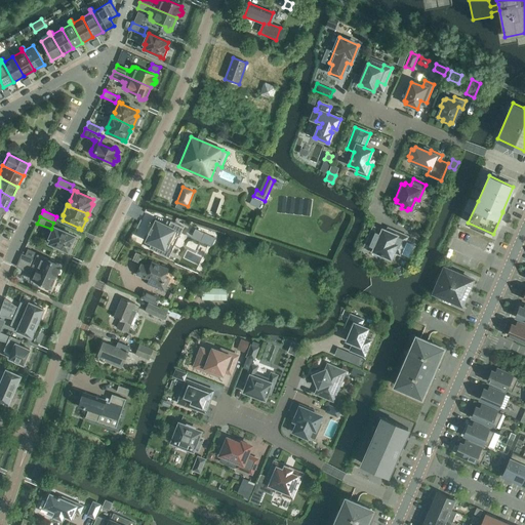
[(150,234),(147,240),(152,242),(149,248),(169,257),(184,227),(170,220),(168,227),(156,220),(153,228),(152,227),(152,228),(153,229),(152,230),(151,233),(150,232),(149,233),(150,234)]
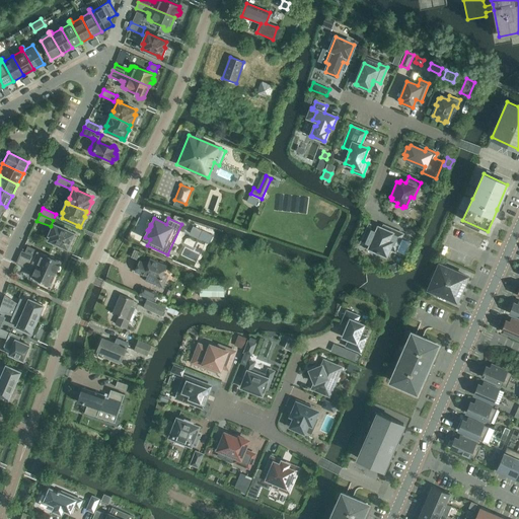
[(51,236),(49,240),(65,247),(65,248),(68,249),(72,239),(71,238),(74,233),(54,225),(49,235),(51,236)]
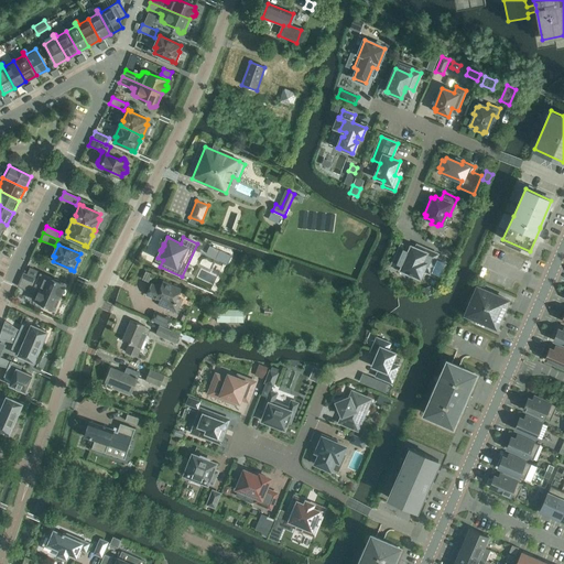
[(429,273),(437,255),(426,250),(425,252),(411,247),(410,249),(401,245),(396,259),(404,262),(401,270),(409,273),(411,275),(412,274),(420,278),(423,270),(429,273)]
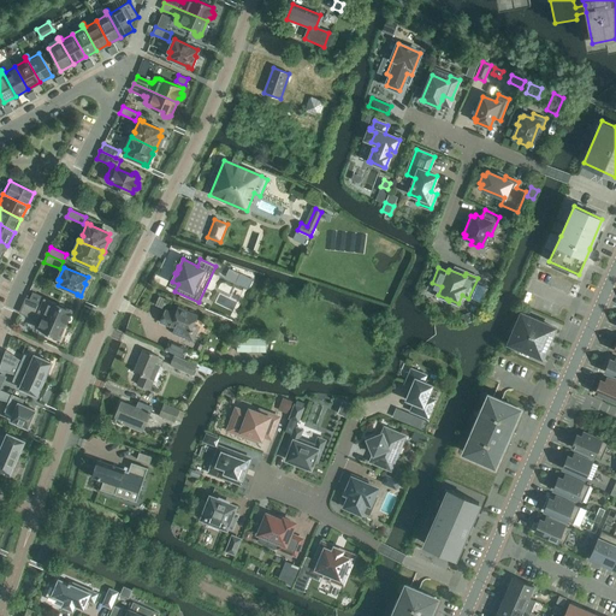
[(229,268),(225,277),(236,282),(240,273),(229,268)]
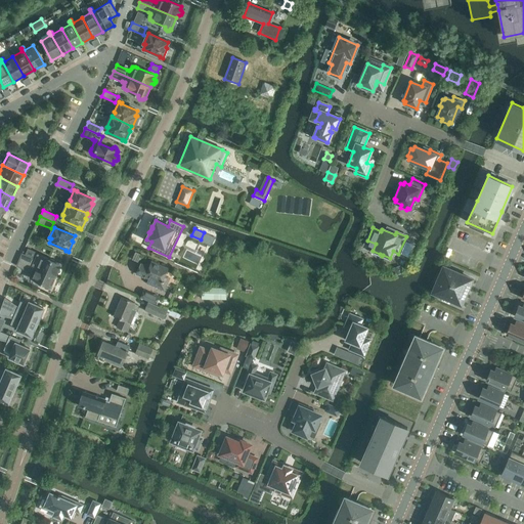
[(33,259),(22,254),(19,260),(56,276),(57,273),(59,273),(60,272),(61,270),(61,269),(59,267),(61,264),(42,256),(42,257),(41,256),(39,256),(38,256),(36,258),(36,259),(35,260),(33,259)]
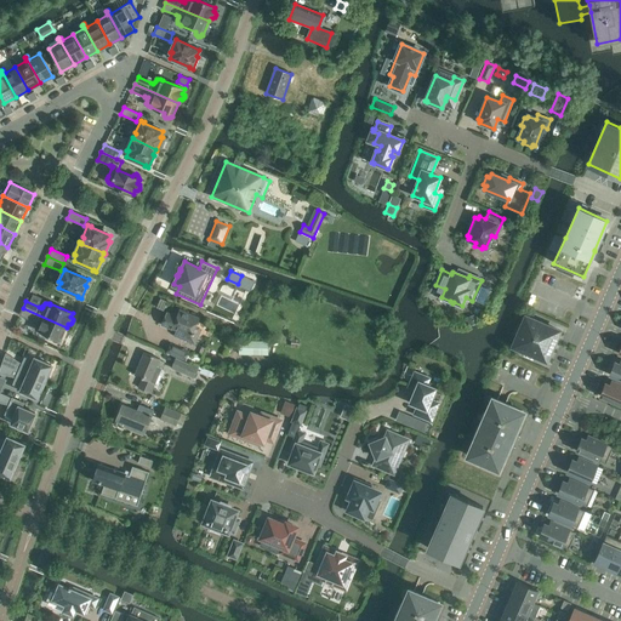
[(34,325),(34,328),(35,329),(36,330),(39,331),(52,337),(52,340),(53,342),(56,342),(57,342),(60,340),(61,341),(67,328),(23,308),(20,315),(33,322),(33,320),(35,322),(35,323),(34,325)]
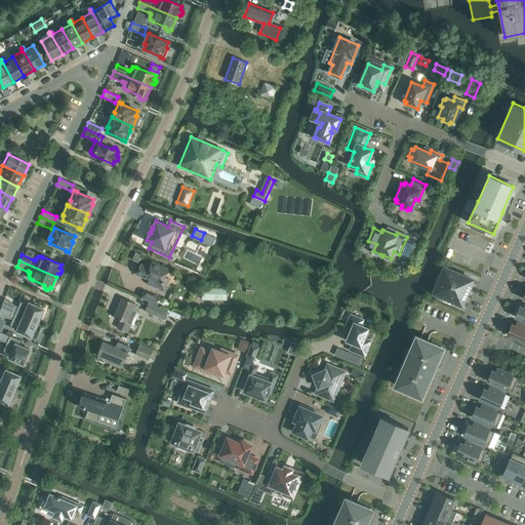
[(168,284),(163,282),(169,269),(152,261),(150,268),(142,264),(137,273),(150,278),(147,284),(165,291),(168,284)]
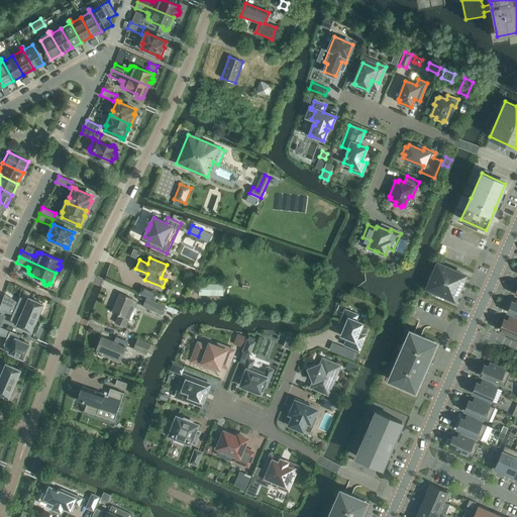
[(388,263),(391,272),(397,270),(394,262),(388,263)]
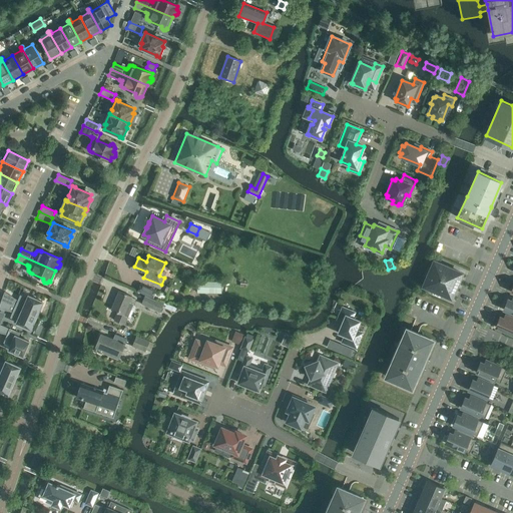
[(462,274),(434,262),(424,287),(451,298),(462,274)]
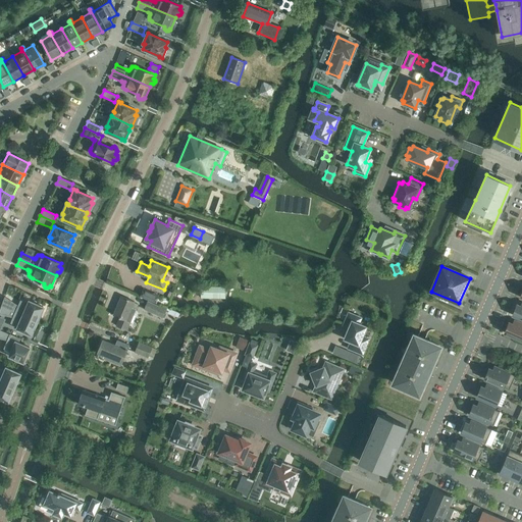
[(201,286),(201,297),(225,298),(225,288),(201,286)]
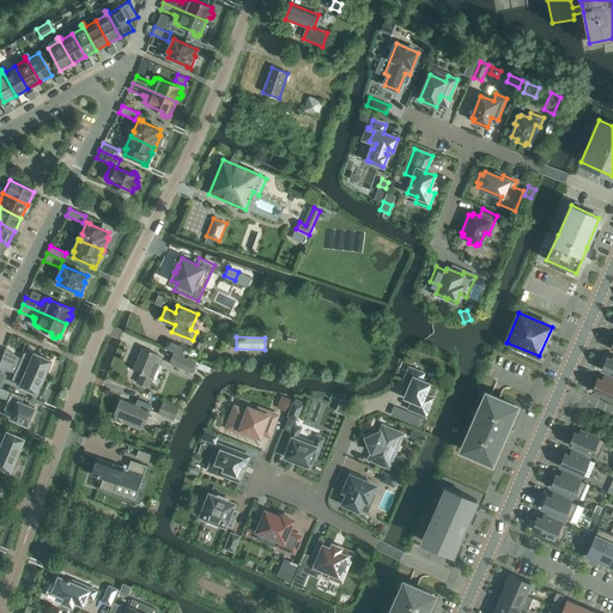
[(187,347),(169,339),(164,349),(183,356),(187,347)]
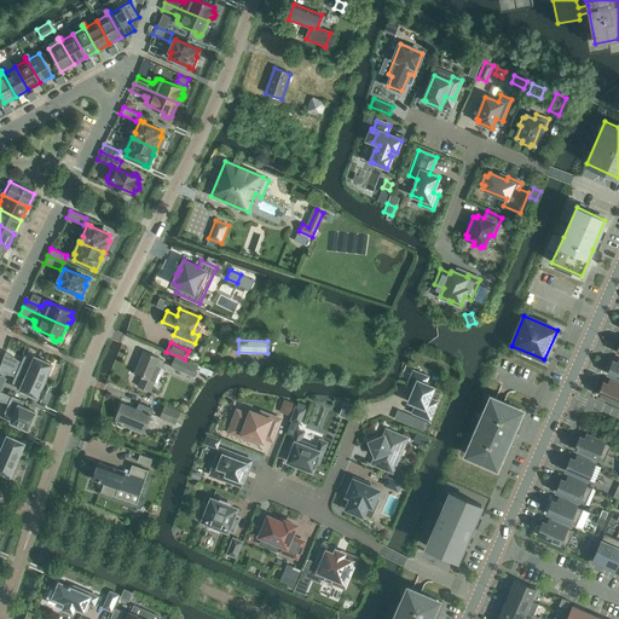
[(51,364),(35,357),(34,359),(25,357),(22,363),(6,352),(1,363),(44,381),(51,364)]
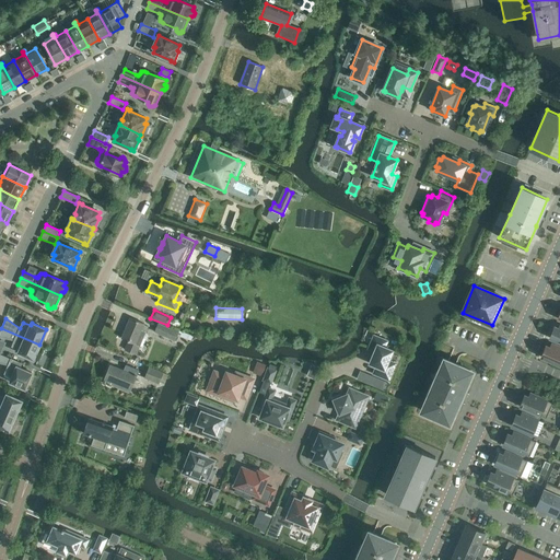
[(146,333),(148,326),(144,325),(144,324),(130,318),(121,338),(129,341),(125,350),(137,354),(146,333)]
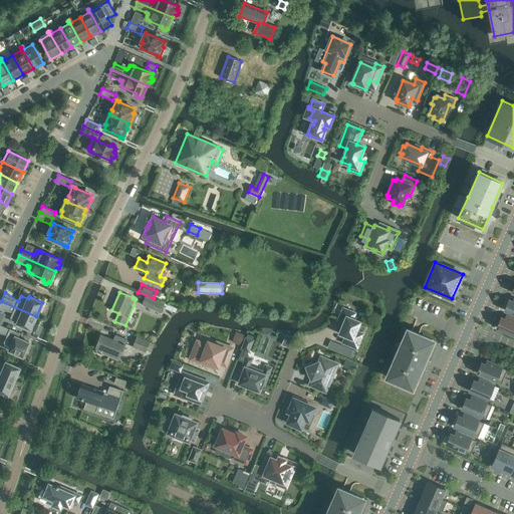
[(165,303),(158,300),(157,302),(146,297),(143,304),(161,312),(165,303)]
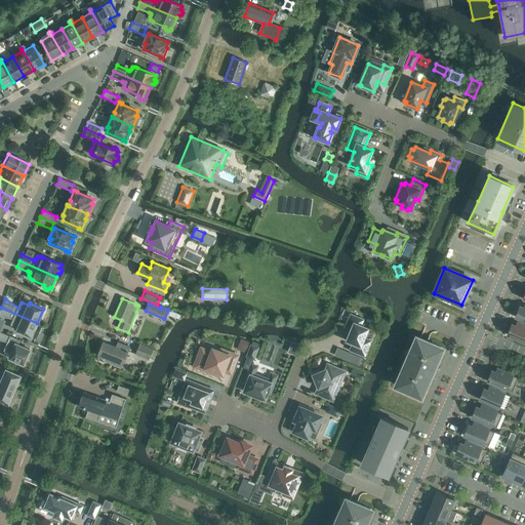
[(516,317),(524,321),(524,305),(524,309),(520,307),(516,317)]
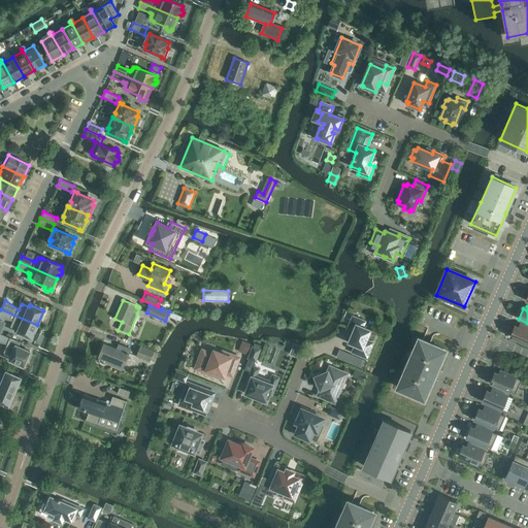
[(18,332),(31,338),(37,325),(1,309),(0,312),(0,318),(14,321),(11,326),(19,331),(18,332)]
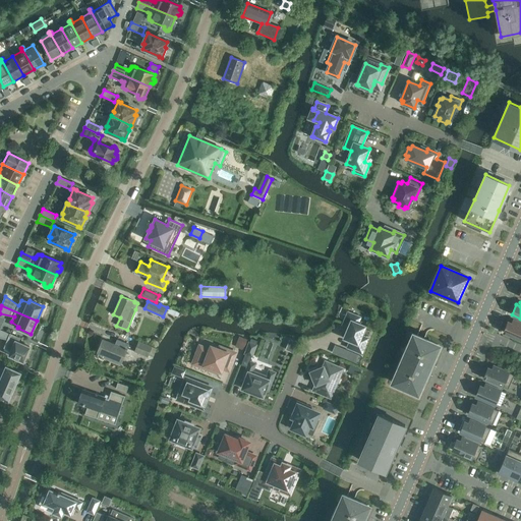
[(351,341),(348,347),(361,353),(367,339),(360,336),(364,327),(357,324),(359,317),(348,313),(344,325),(349,327),(344,338),(351,341)]
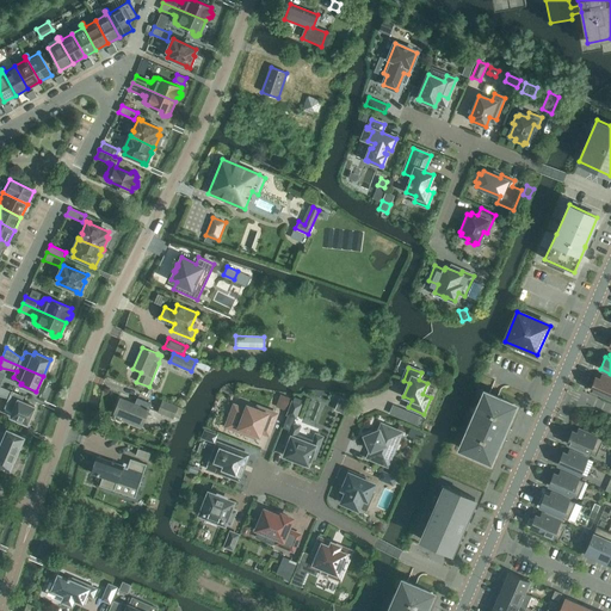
[(591,390),(610,399),(610,378),(603,376),(600,380),(596,377),(591,390)]
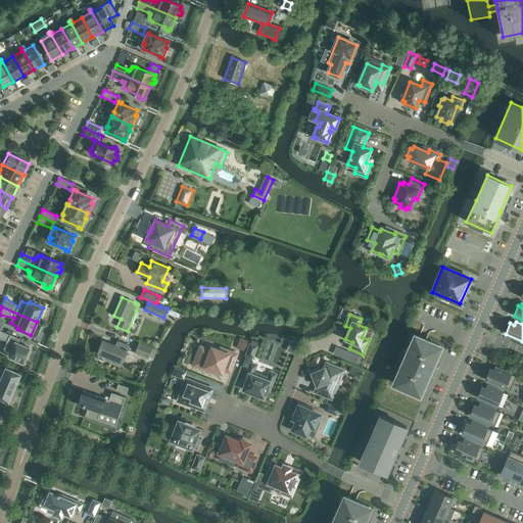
[(19,339),(0,330),(0,339),(8,341),(5,348),(11,353),(9,357),(24,363),(30,348),(18,343),(19,339)]
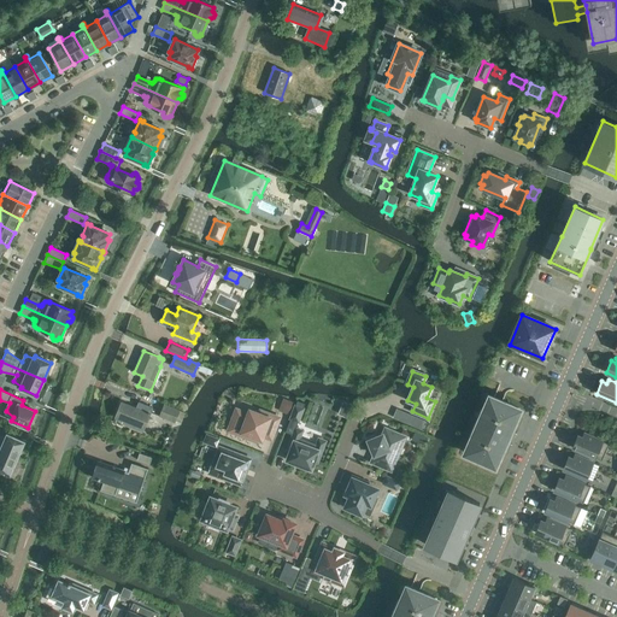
[(507,444),(512,433),(517,435),(517,434),(510,432),(521,409),(489,395),(483,411),(481,410),(469,436),(471,438),(465,452),(495,465),(505,444),(512,446),(512,445),(507,444)]
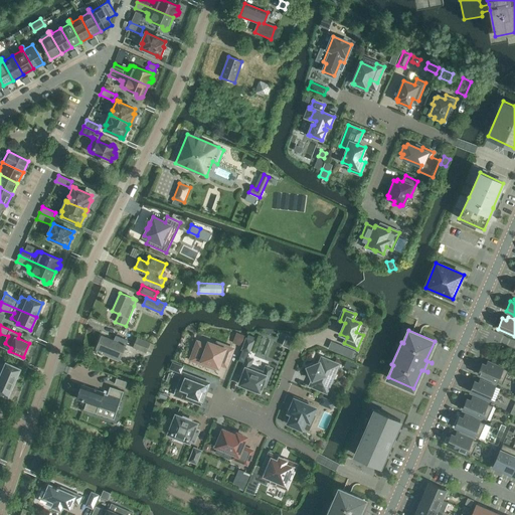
[(233,342),(241,345),(245,336),(236,333),(233,342)]
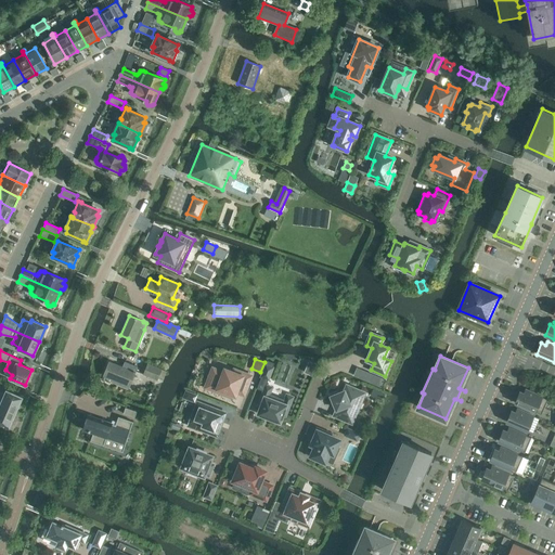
[(110,361),(104,376),(116,381),(115,383),(128,388),(129,388),(138,366),(131,364),(125,362),(123,366),(110,361)]
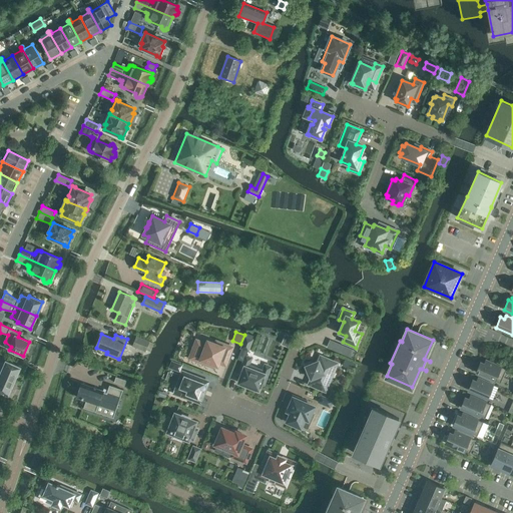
[(149,353),(153,344),(136,337),(132,347),(149,353)]
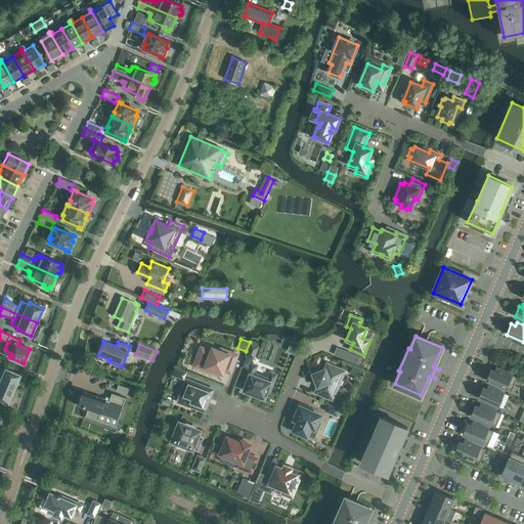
[(251,345),(247,355),(253,358),(257,347),(251,345)]
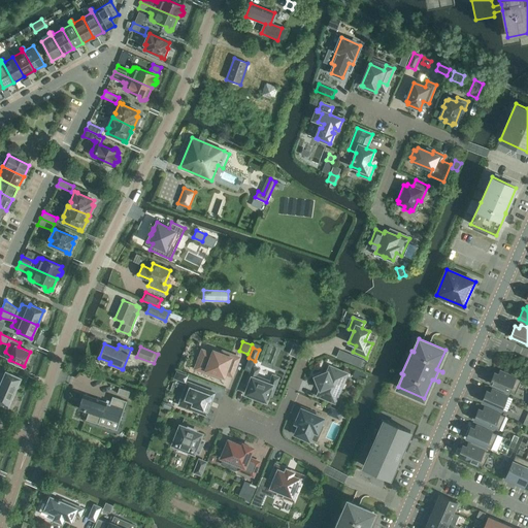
[(196,368),(218,376),(219,374),(224,375),(225,372),(232,375),(238,358),(223,352),(222,355),(215,352),(212,355),(202,351),(196,368)]
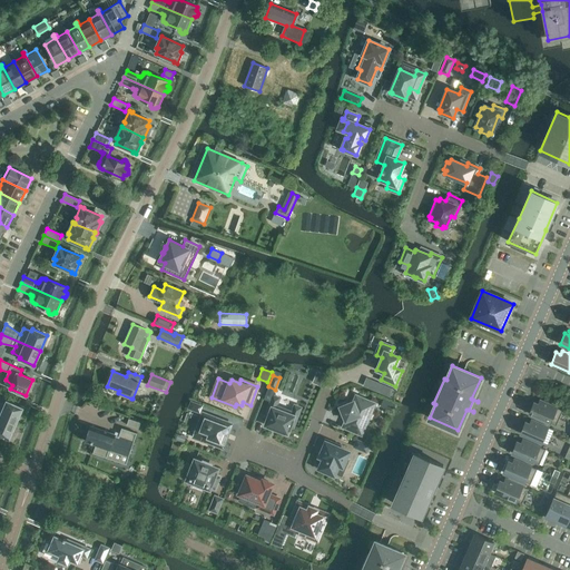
[(293,410),(277,404),(279,397),(273,395),(265,415),(268,416),(265,425),(273,428),(273,429),(279,432),(279,430),(287,433),(291,426),(293,428),(300,412),(293,410)]
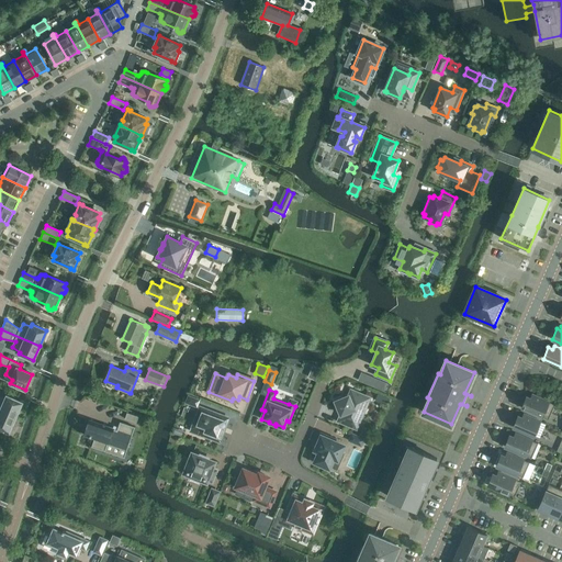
[(335,402),(340,415),(341,415),(339,420),(338,420),(338,422),(357,429),(369,398),(351,391),(349,395),(335,402)]
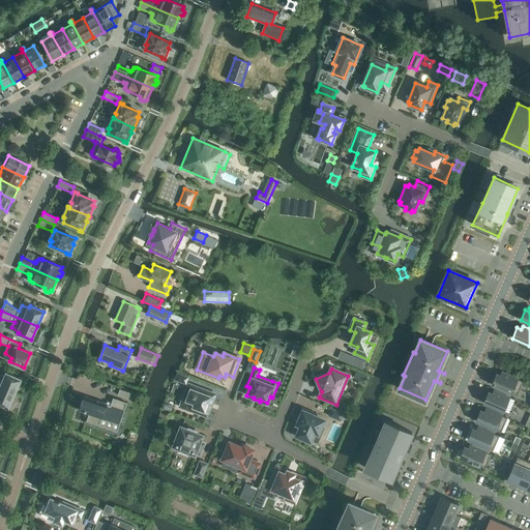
[(492,385),(517,395),(523,382),(502,373),(501,376),(497,375),(492,385)]
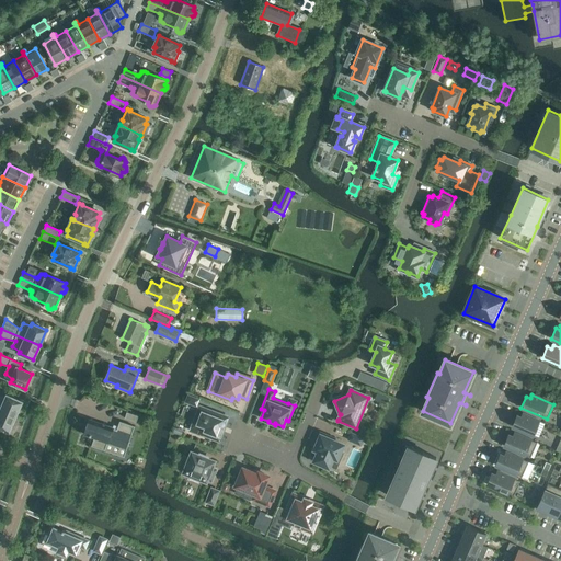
[(0,410),(15,416),(22,402),(7,396),(6,398),(0,396),(0,410)]
